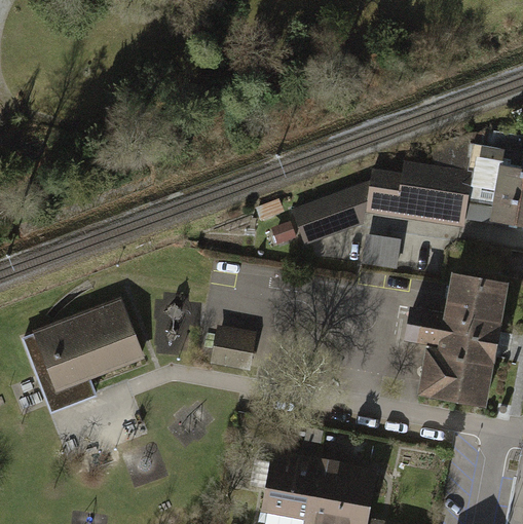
[(464,227),(468,200),(476,145),(436,140),(433,163),(407,160),(405,175),(373,171),(371,185),(340,181),(338,191),(328,190),(324,225),(296,222),(294,240),(321,245),(320,255),(361,260),(367,214),(464,227)]
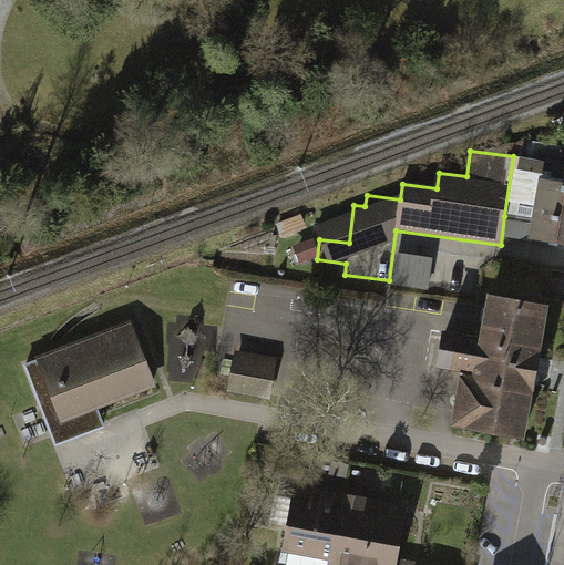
[(563,163),(513,156),(504,216),(533,221),(531,239),(563,243),(563,163)]
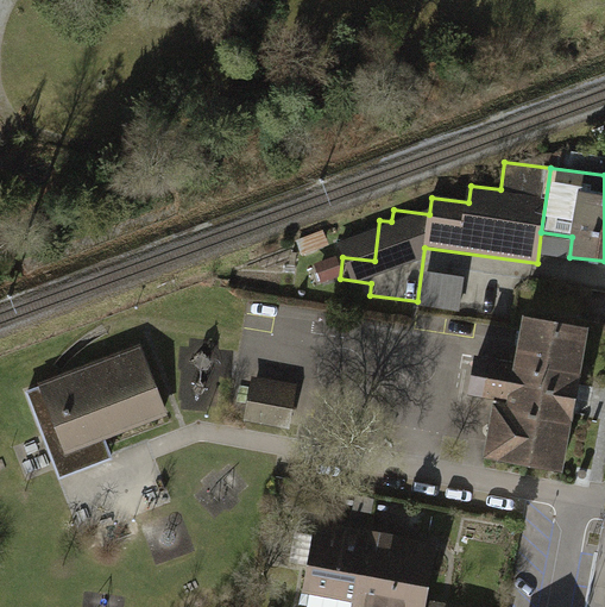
[(296,241),(302,256),(344,239),(339,224),(296,241)]
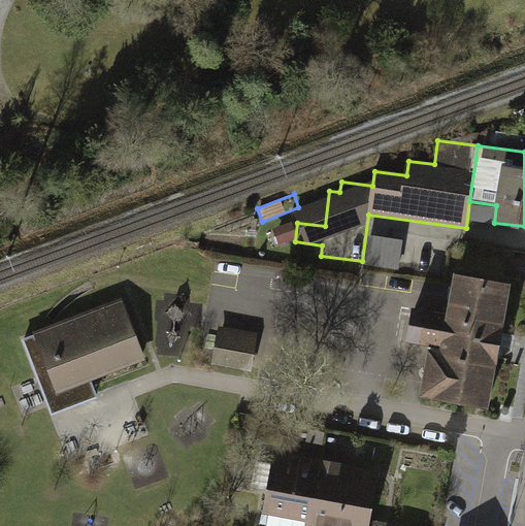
[(512,282),(455,271),(453,287),(448,310),(426,307),(420,343),(430,346),(424,384),(421,397),(489,409),(512,282)]
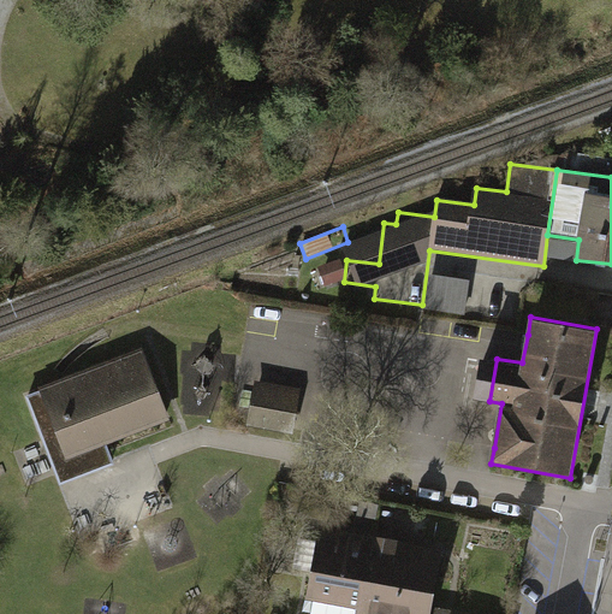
[(140,356),(28,399),(59,485),(113,465),(105,444),(165,420),(140,356)]
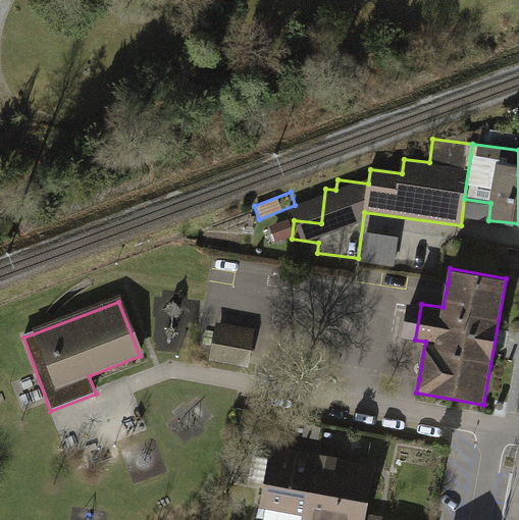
[(251,331),(217,325),(211,362),(245,367),(248,348),(251,331)]
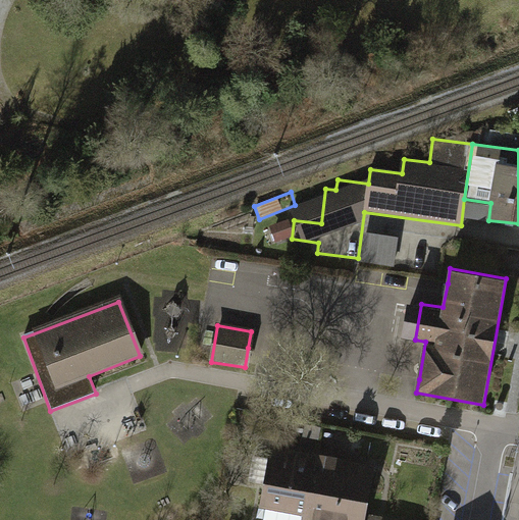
[(373,465),(270,447),(259,507),(301,514),(299,519),(409,519),(365,512),(373,465)]
